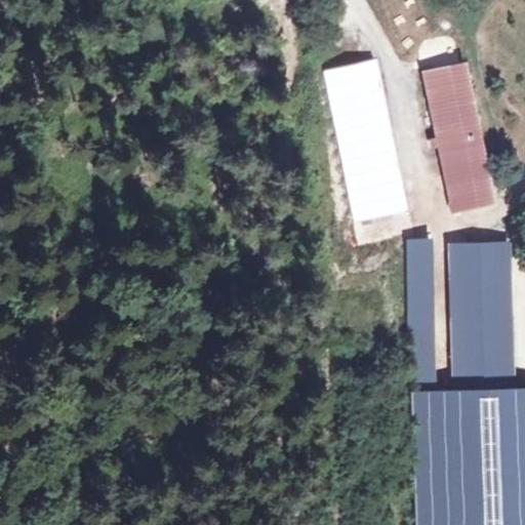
[(411,0),(396,0),(400,43),(416,42),(411,0)]
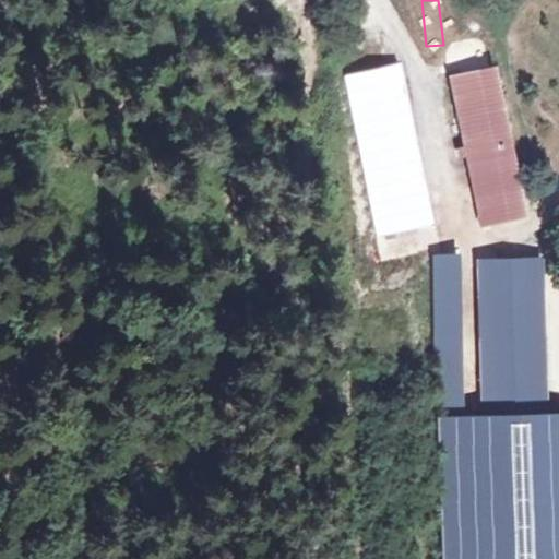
[(402,61),(342,74),(379,253),(440,242),(402,61)]
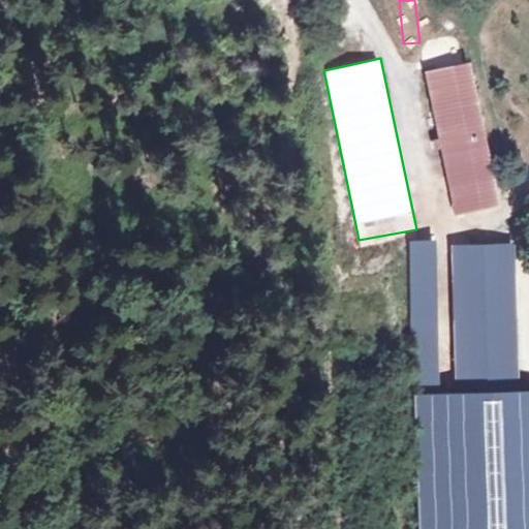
[(466,60),(430,66),(459,209),(495,203),(466,60)]
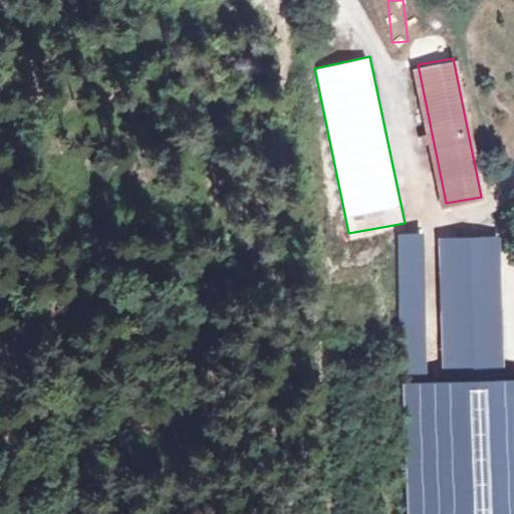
[(494,254),(405,257),(411,436),(503,431),(494,254)]
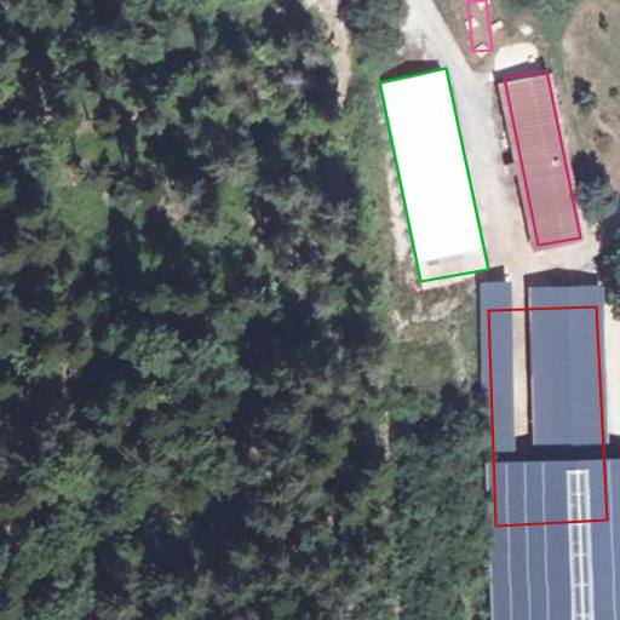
[(610,619),(607,520),(495,526),(498,619),(610,619)]
